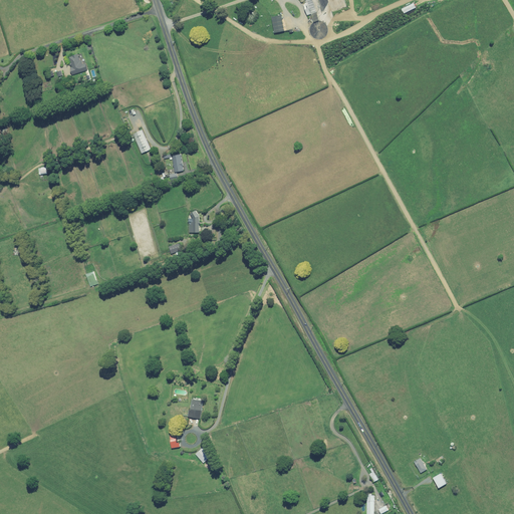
[(314,2),(313,0),(307,0),(309,2),(304,4),(308,15),(312,14),(315,22),(320,20),(314,2)]
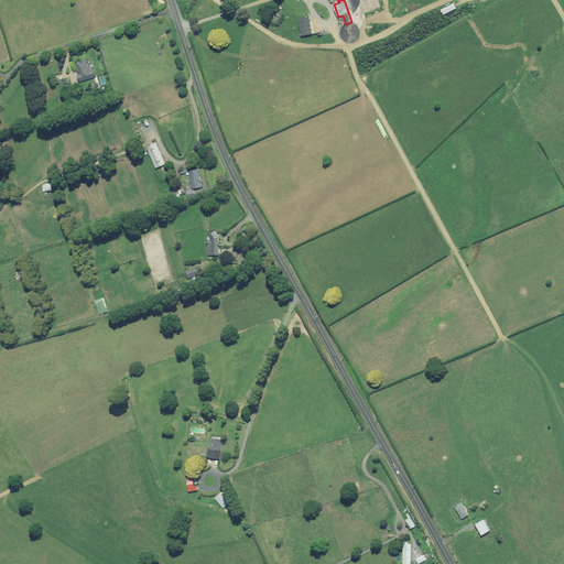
[(458,8),(456,3),(442,10),(445,14),(458,8)]
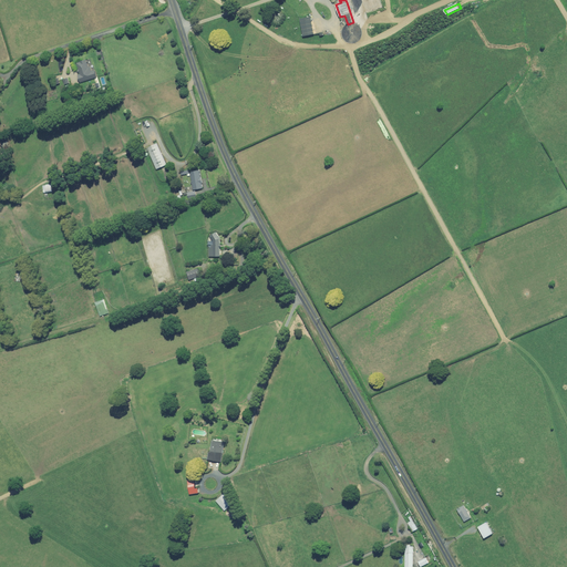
[(316,33),(312,17),(301,19),(305,35),(316,33)]
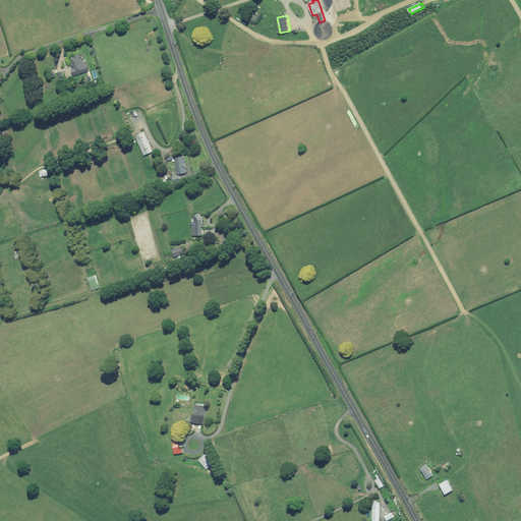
[(72,64),(73,67),(74,67),(74,68),(73,68),(75,75),(90,71),(92,70),(89,63),(87,59),(85,59),(83,54),(80,55),(80,54),(74,56),(75,57),(71,58),(73,63),(72,64)]
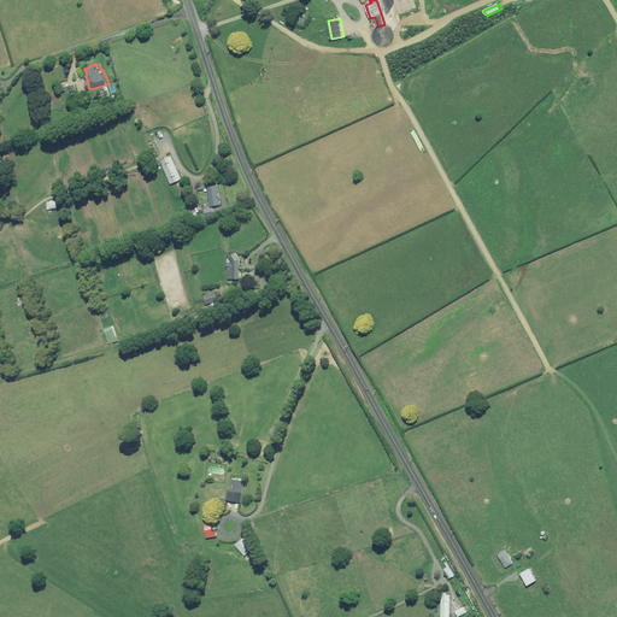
[(183,180),(172,156),(162,160),(172,183),(183,180)]
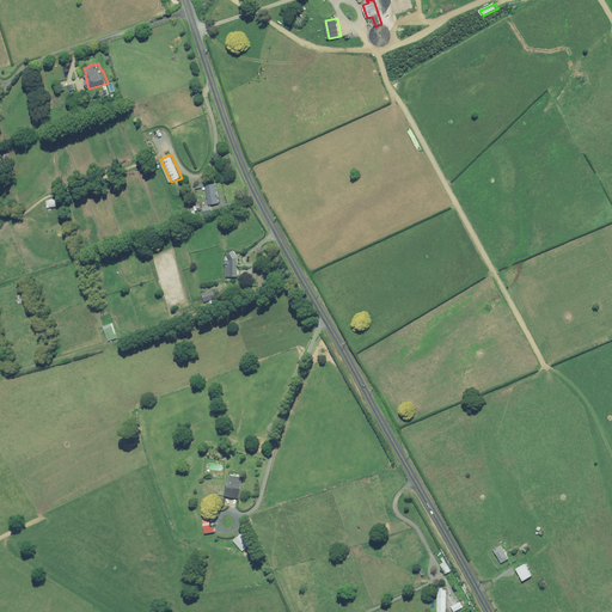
[(221,203),(218,183),(207,185),(210,204),(221,203)]
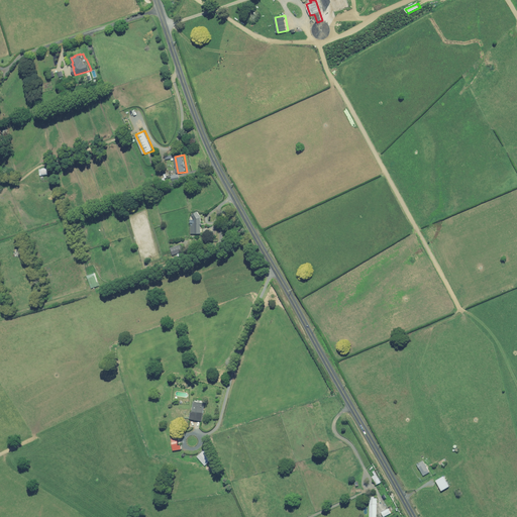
[(48,167),(40,169),(41,176),(49,175),(48,167)]
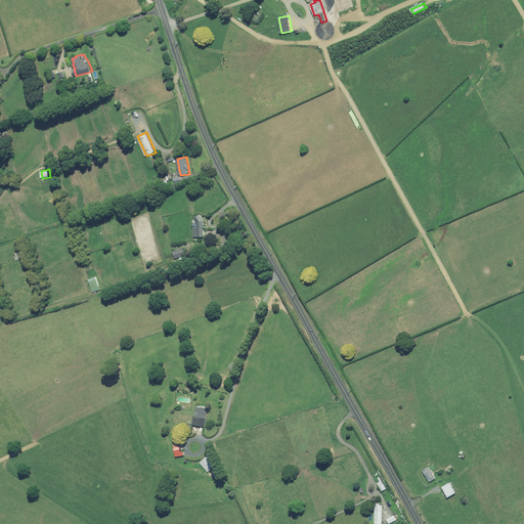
[(208,225),(205,225),(205,220),(202,214),(195,217),(199,222),(193,222),(193,225),(195,225),(195,236),(205,236),(205,229),(208,228),(208,225)]
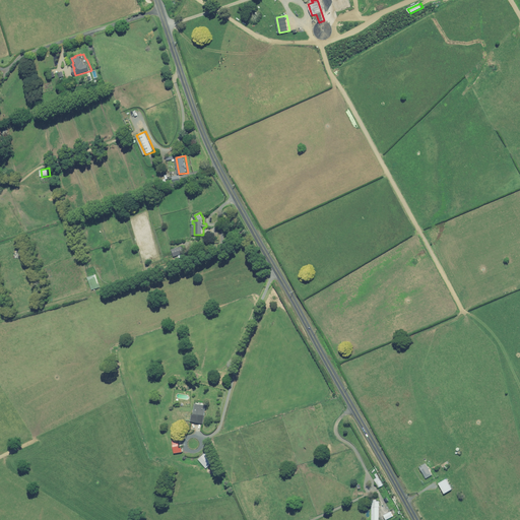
[(180,258),(185,256),(184,254),(186,253),(184,246),(173,249),(176,256),(180,255),(180,258)]
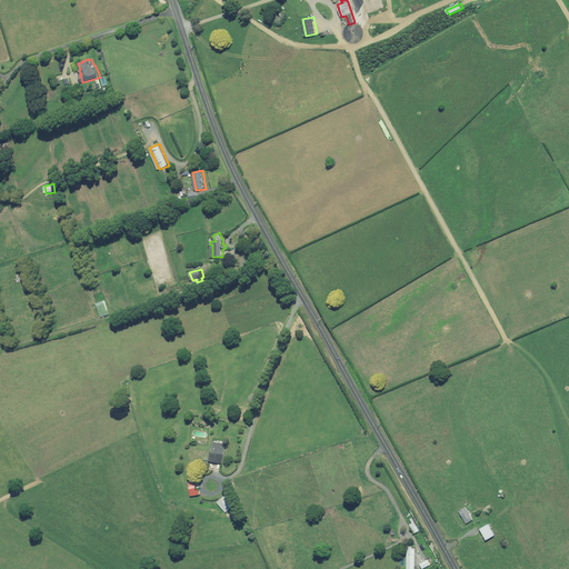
[(109,309),(108,310),(105,300),(97,303),(101,318),(110,315),(111,315),(109,309)]
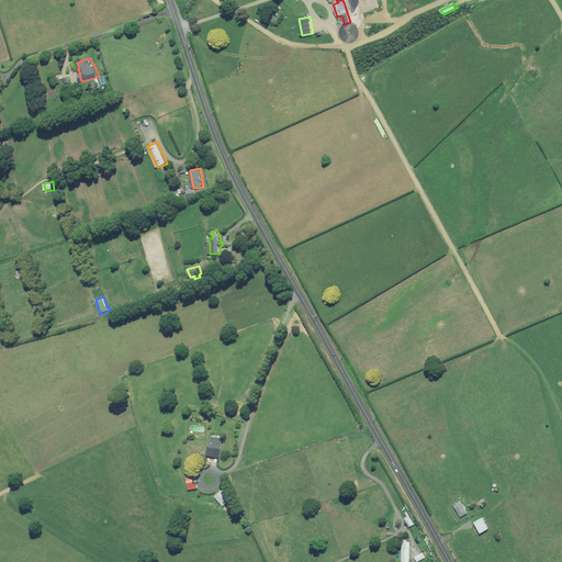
[(221,436),(212,435),(210,449),(208,448),(206,456),(221,458),(223,445),(220,445),(221,436)]
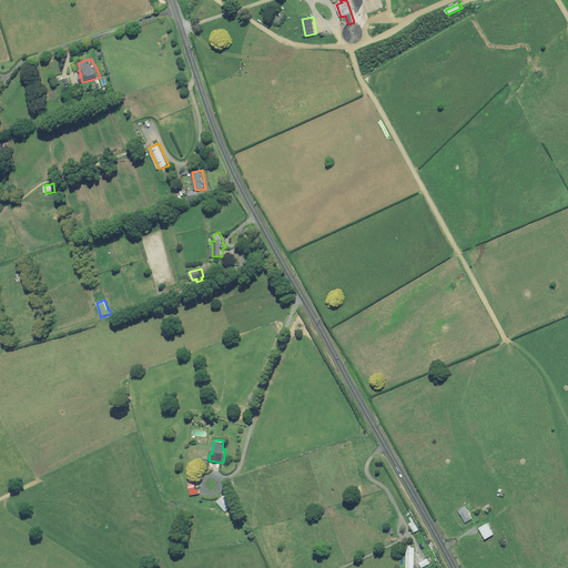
[(234,504),(225,494),(217,501),(226,511),(234,504)]
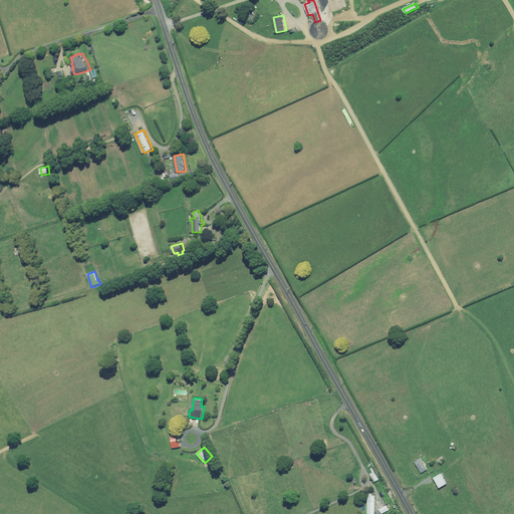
[(429,469),(422,458),(416,461),(423,473),(429,469)]
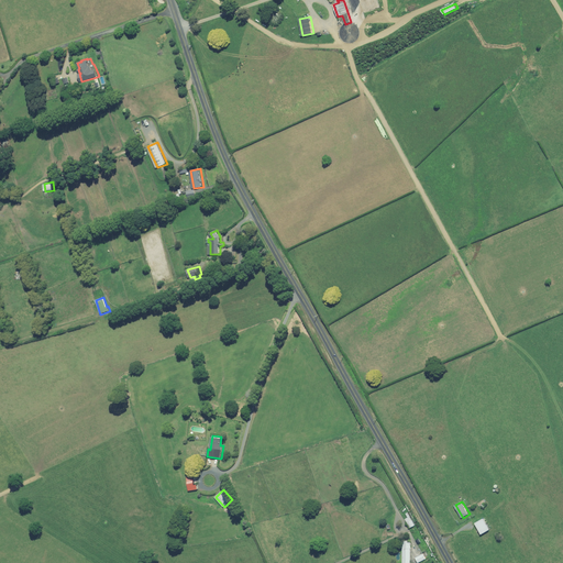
[(409,518),(406,519),(411,528),(417,525),(409,512),(407,514),(409,518)]
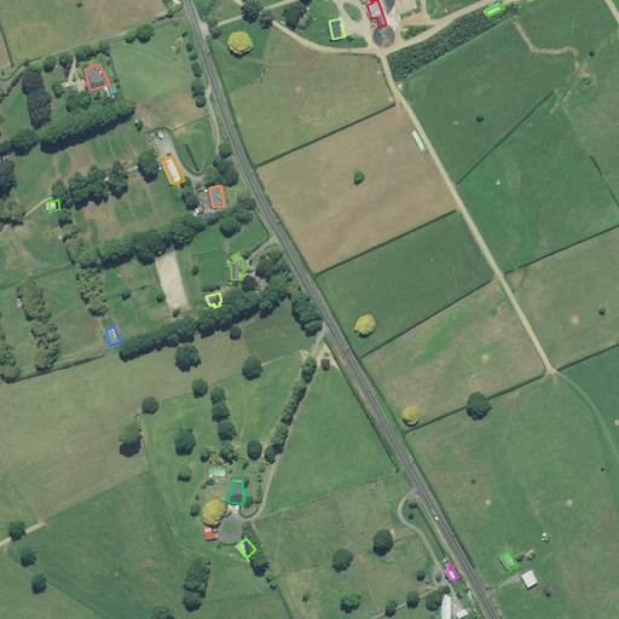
[(539,583),(533,571),(524,576),(531,588),(539,583)]
